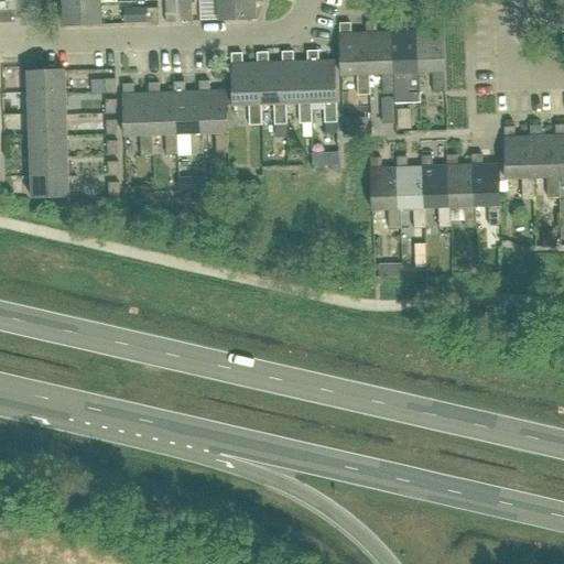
[(166,14),(175,14),(177,14),(176,0),(165,1),(166,14)]
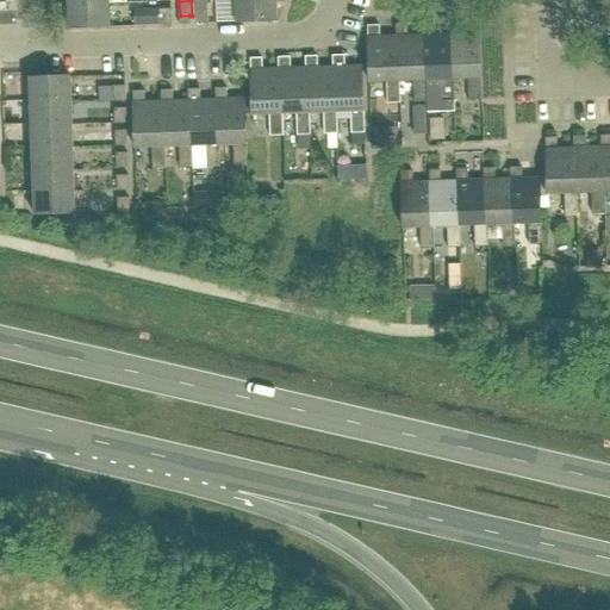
[(277,0),(235,0),(237,23),(278,22),(277,0)]
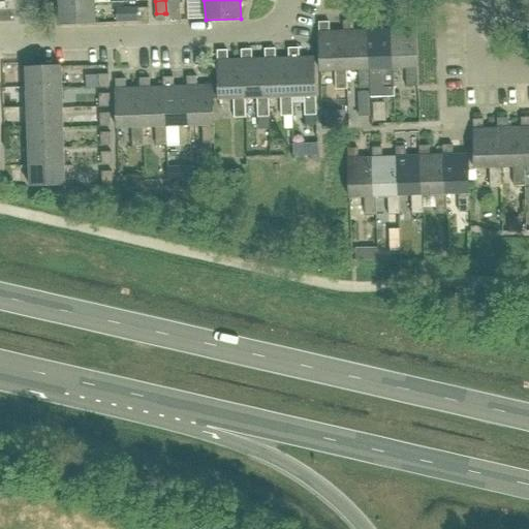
[(95,3),(59,4),(60,25),(95,24),(95,3)]
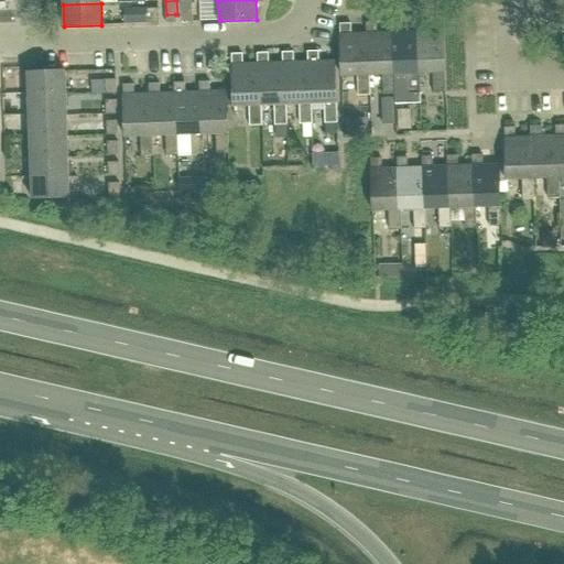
[(125,24),(148,23),(148,22),(148,9),(125,9),(125,24)]
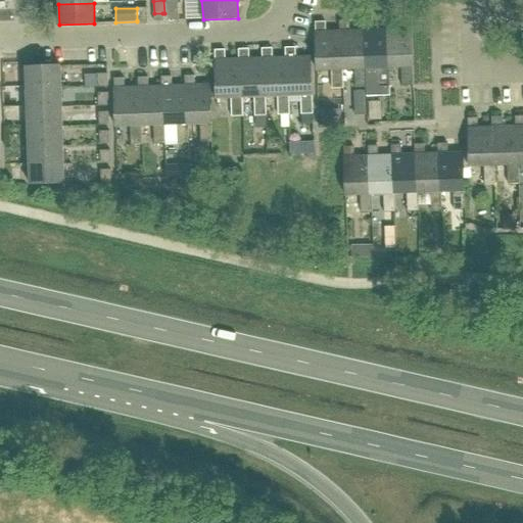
[(137,20),(147,20),(147,8),(137,8),(137,20)]
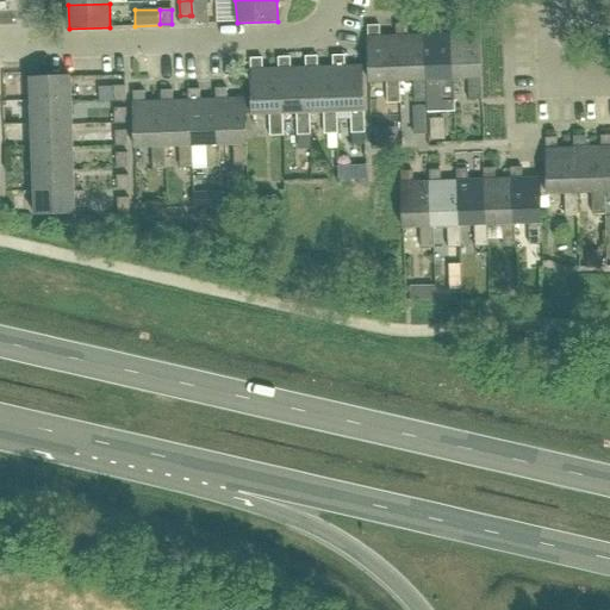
[(452,80),(454,80),(468,79),(468,100),(481,100),(481,79),(480,79),(479,33),(462,33),(461,23),(449,23),(450,35),(452,80)]
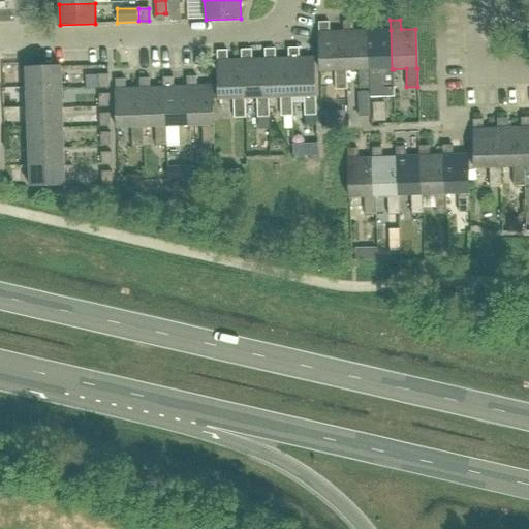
[(391,30),(377,30),(376,21),(367,21),(367,30),(369,70),(370,69),(382,69),(383,88),(394,88),(394,69),(392,69),(391,30)]
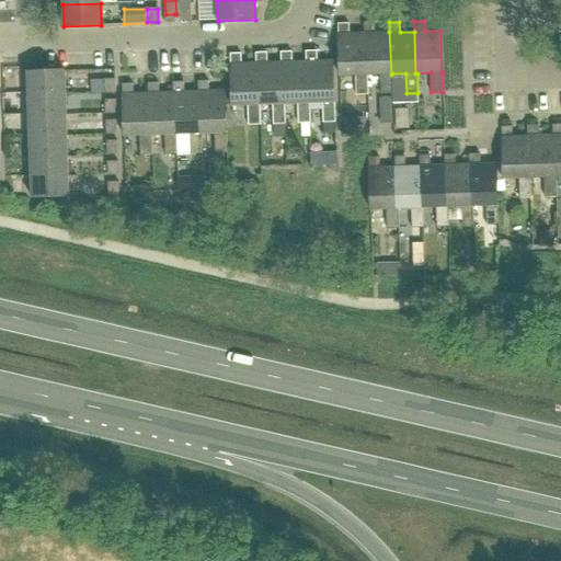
[(389,32),(375,33),(374,23),(364,23),(364,33),(366,75),(367,75),(380,75),(381,94),(393,93),(392,73),(391,75),(389,32)]
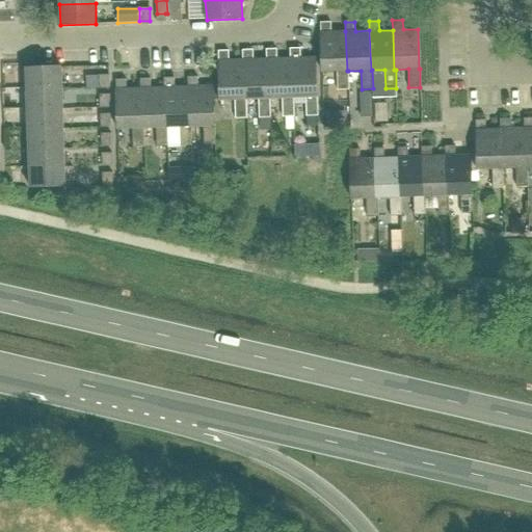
[(345,31),(330,32),(330,23),(320,23),(322,72),(337,72),(338,90),(349,89),(348,71),(347,71),(345,31)]
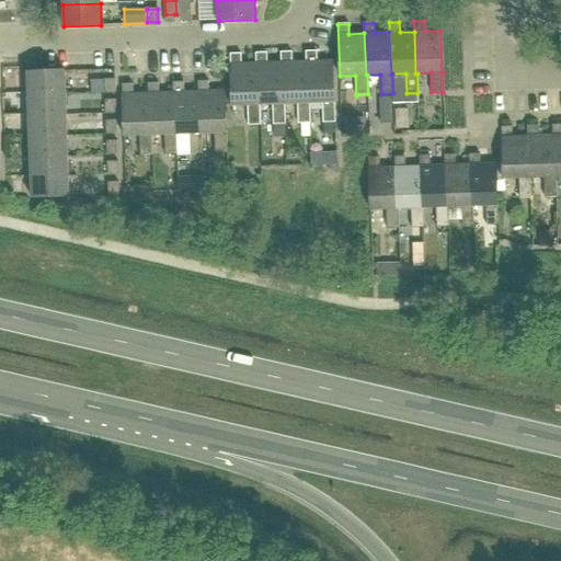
[(308,103),(310,103),(322,103),(323,122),(335,122),(334,102),(332,60),(318,60),(317,50),(305,52),(305,61),(307,61),(308,103)]
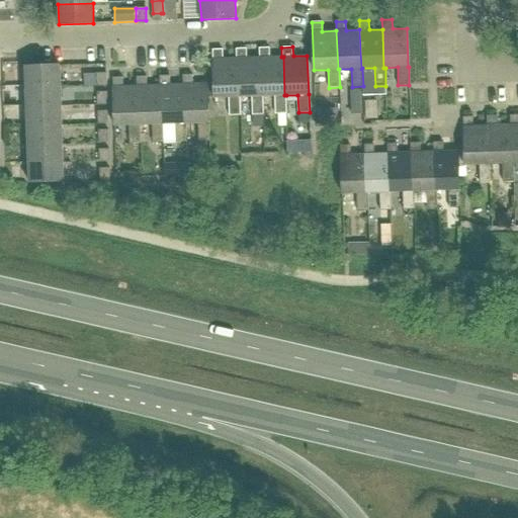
[(283,57),(281,57),(270,57),(270,48),(259,48),(260,58),(261,96),(263,96),(275,95),(275,113),(287,113),(286,95),(284,95),(283,57)]
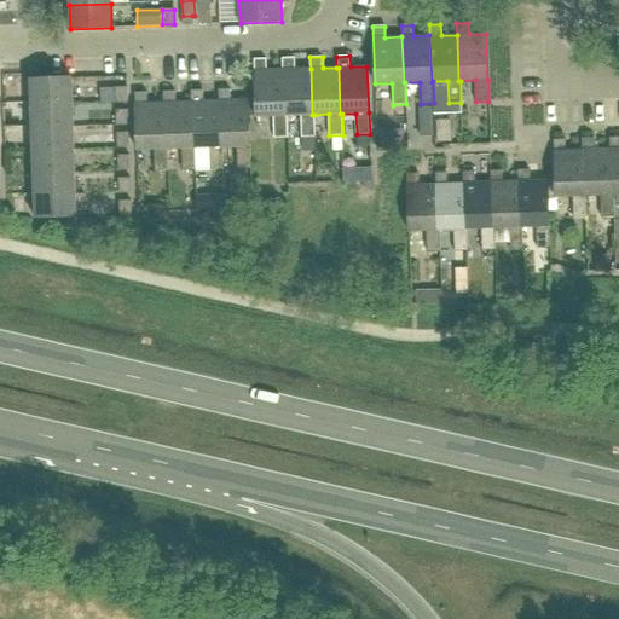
[(311,69),(295,69),(294,58),(282,58),(283,69),(284,116),(287,116),(301,115),(301,137),(316,136),(314,115),(312,115),(311,69)]
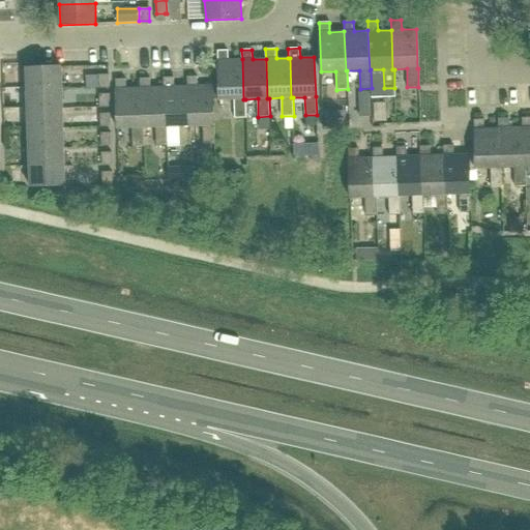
[(242,59),(228,60),(228,51),(217,51),(219,100),(234,99),(234,118),(246,117),(245,99),(243,99),(242,59)]
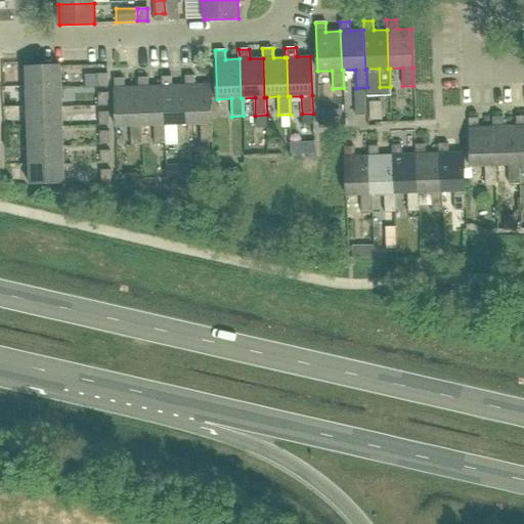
[(27,87),(61,86),(60,66),(34,67),(26,67),(27,87)]
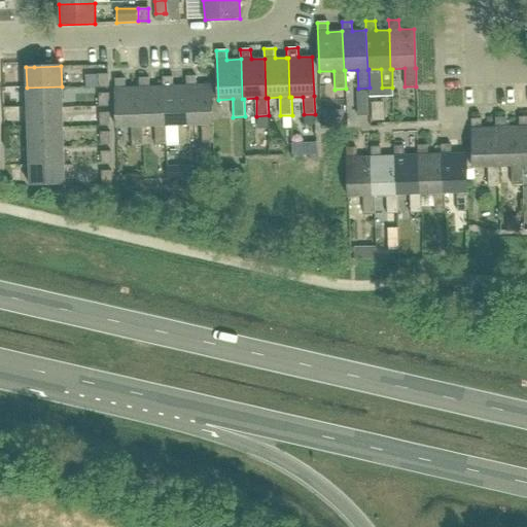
[(100,85),(109,85),(109,72),(99,72),(100,85)]
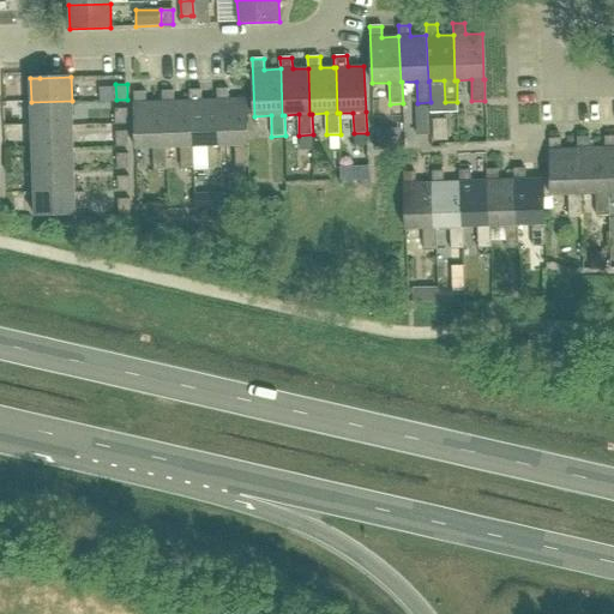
[(220,145),(221,145),(236,145),(236,167),(248,166),(248,144),(247,144),(246,100),(230,100),(229,89),(217,89),(217,100),(220,145)]
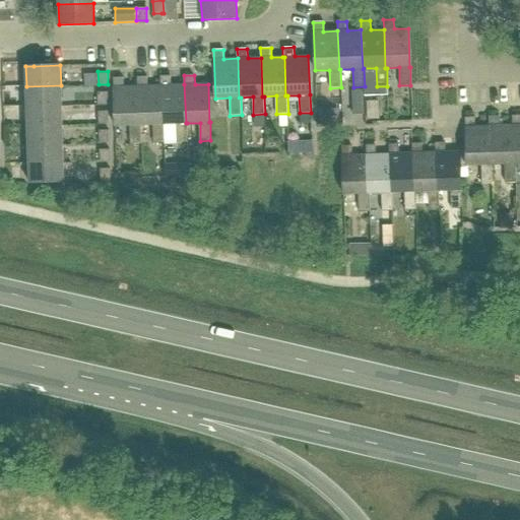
[(186,123),(184,84),(172,85),(171,76),(161,76),(161,85),(163,124),(165,124),(177,124),(177,141),(188,141),(187,123),(186,123)]
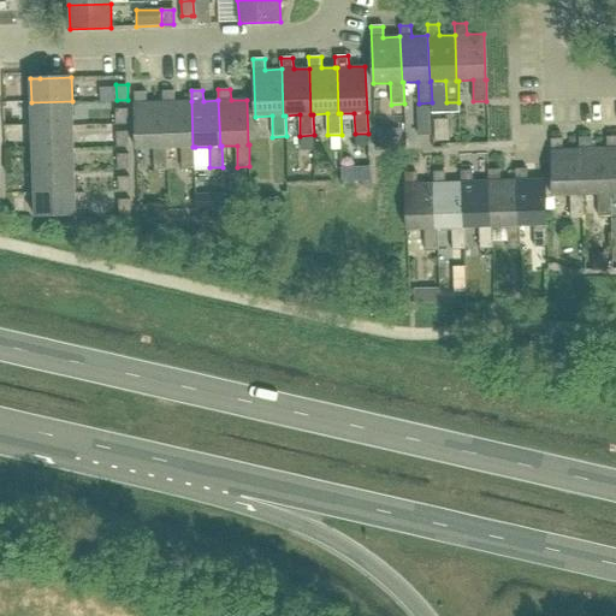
[(164,102),(148,104),(147,92),(135,93),(137,149),(154,149),(155,170),(167,170),(167,148),(165,148),(164,102)]
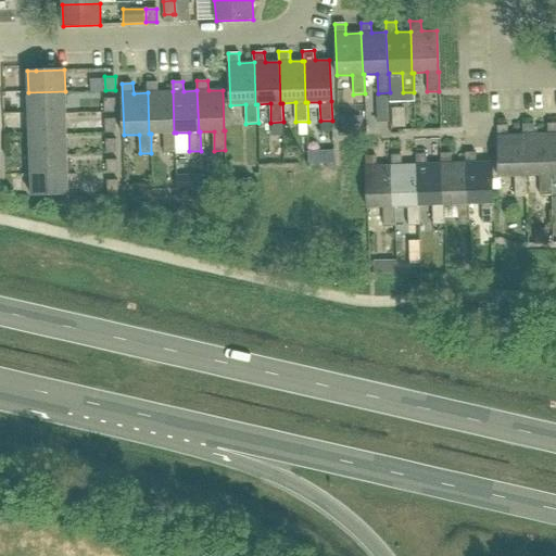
[(174,133),(173,91),(159,92),(159,83),(147,83),(148,92),(149,134),(151,134),(164,134),(165,152),(176,152),(176,133),(174,133)]
